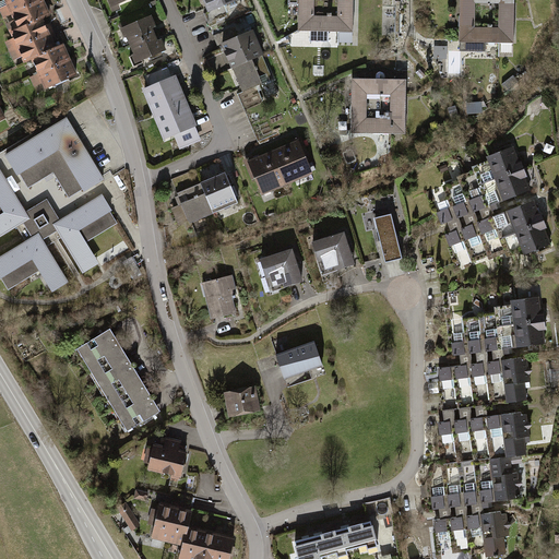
[(42,0),(6,0),(12,14),(43,0),(42,0)]
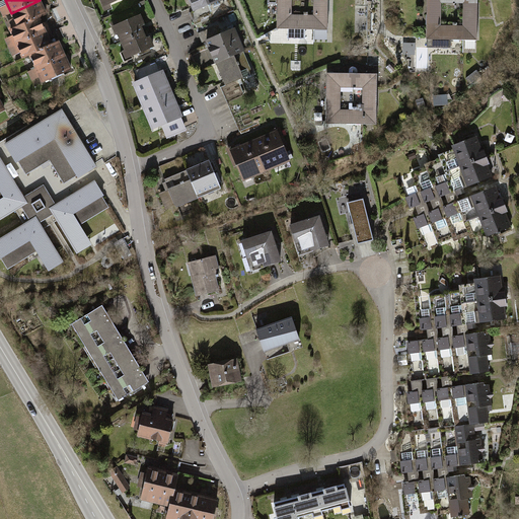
[(40,0),(11,13),(17,26),(39,17),(46,14),(40,0)]
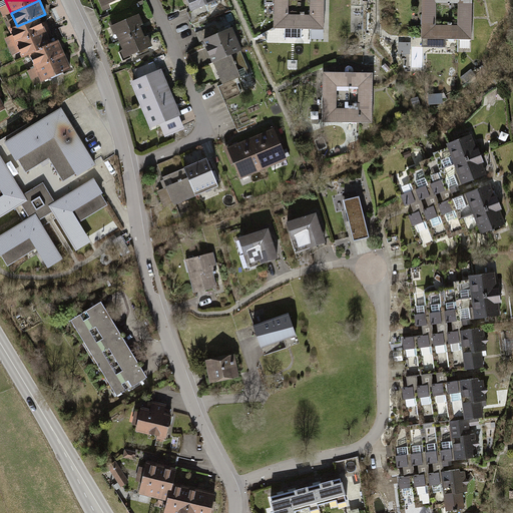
[(189,11),(193,21),(208,14),(204,5),(215,0),(191,0),(195,9),(189,11)]
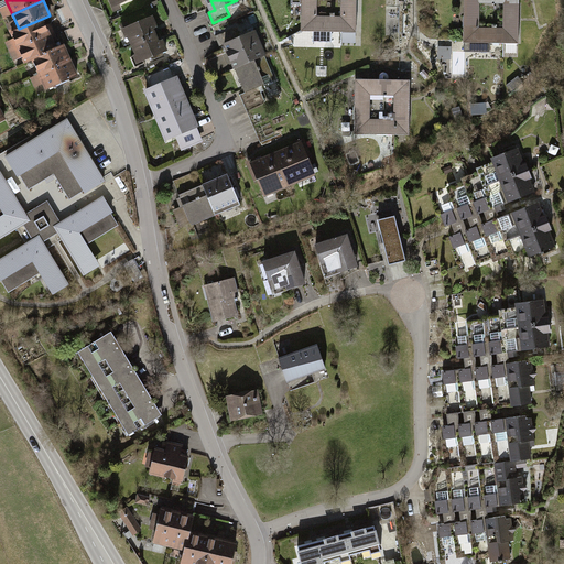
[(301,0),(301,17),(316,17),(316,0),(301,0)]
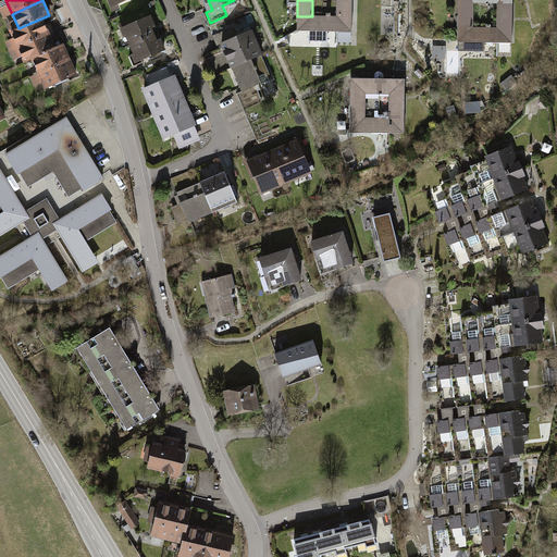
[(351,0),(337,0),(337,16),(337,32),(351,32),(351,0)]
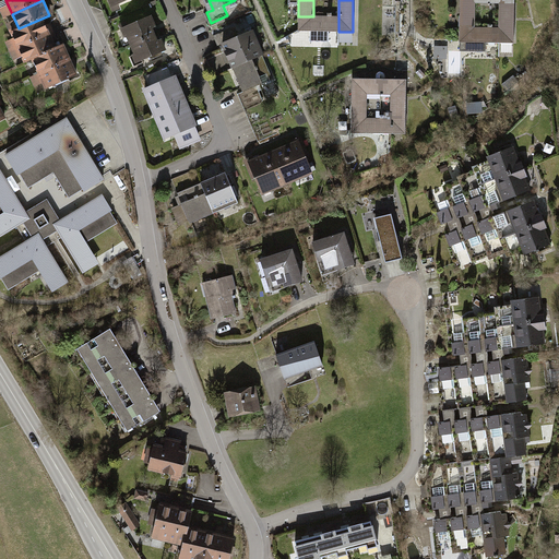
[(474,0),(460,0),(460,27),(474,27),(475,3),(474,0)]
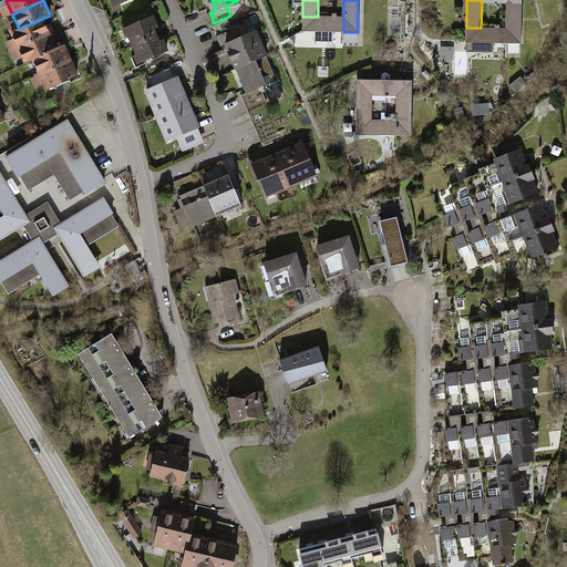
[(522,3),(506,3),(506,29),(506,44),(522,44),(522,3)]
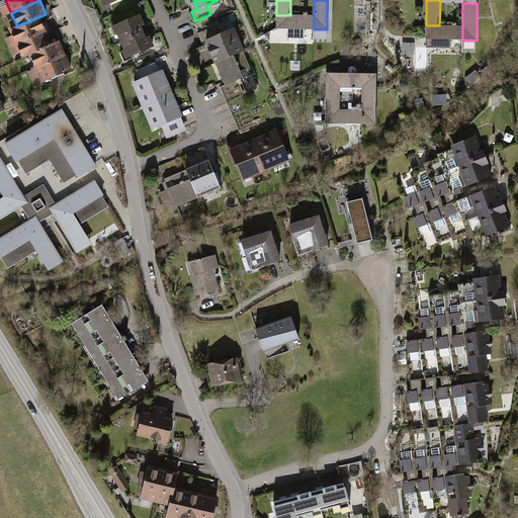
[(120,30),(117,32),(121,41),(143,32),(140,26),(144,25),(139,15),(118,24),(120,30)]
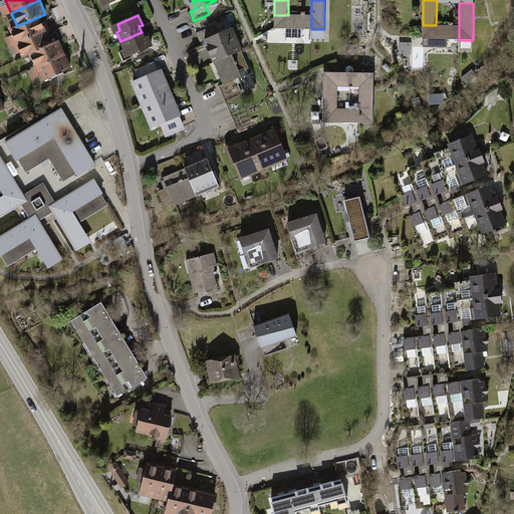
[(311,29),(311,15),(288,15),(274,15),(274,28),(311,29)]
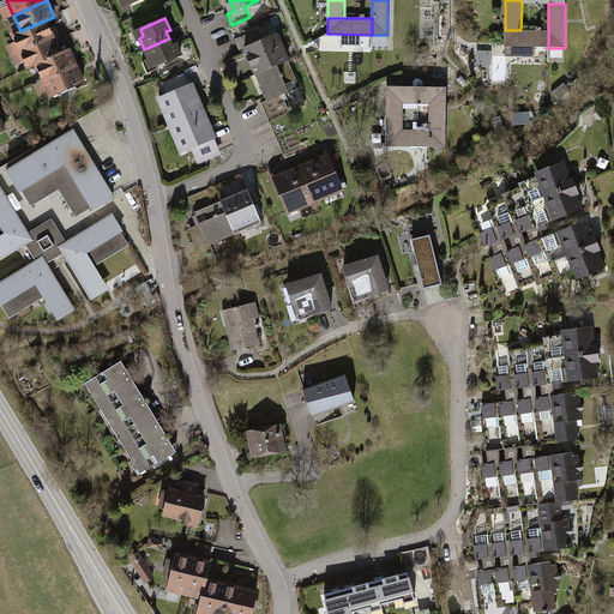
[(53,37),(46,20),(20,31),(13,35),(20,52),(53,37)]
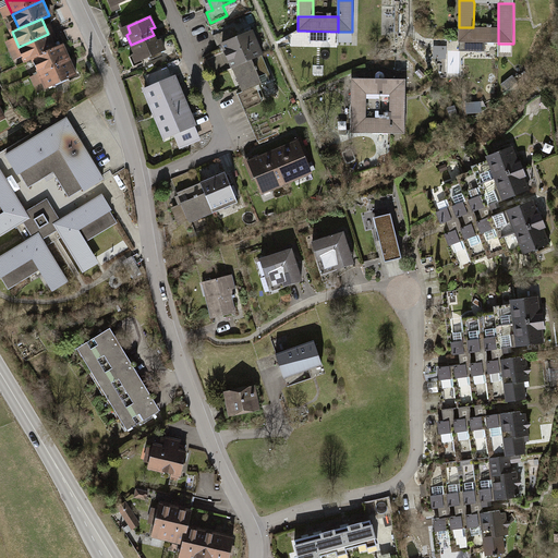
[(473,27),(459,27),(459,43),(459,51),(485,51),(485,43),(498,44),(498,28),(473,27)]
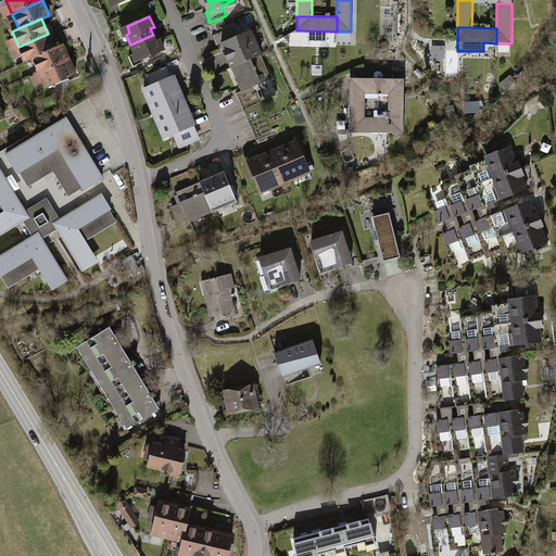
[(225,41),(236,66),(261,55),(251,32),(235,38),(230,28),(215,35),(218,45),(225,41)]
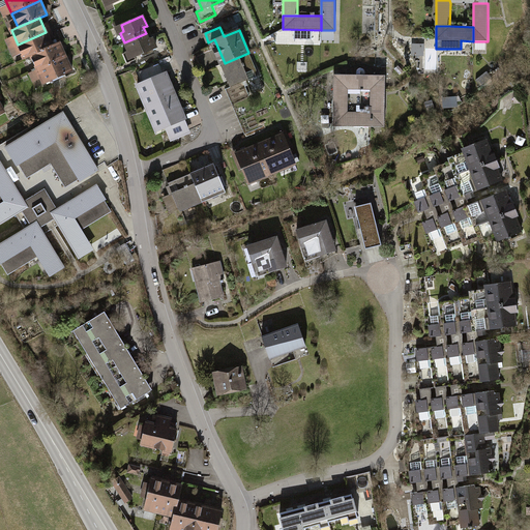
[(46,32),(18,45),(24,59),(31,56),(52,46),(46,32)]
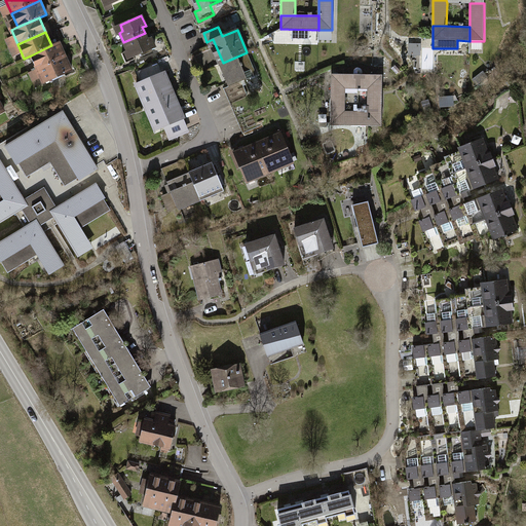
[(145,33),(123,42),(127,51),(122,53),(126,63),(135,60),(134,57),(155,47),(151,38),(147,39),(145,33)]
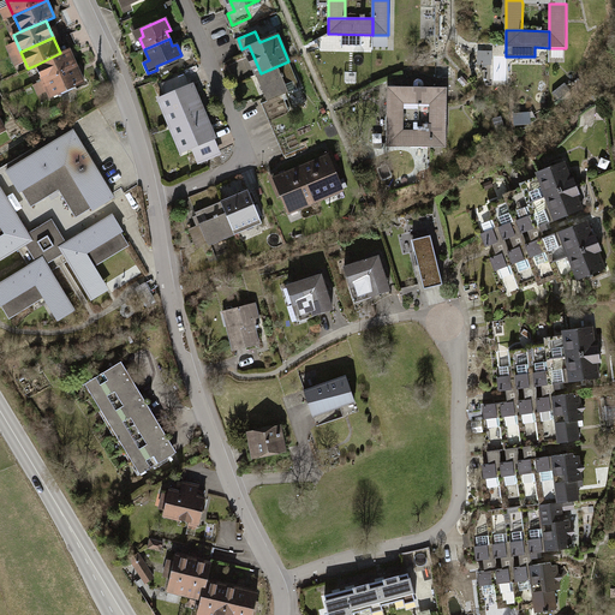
[(69,49),(60,53),(36,65),(43,81),(76,66),(69,49)]
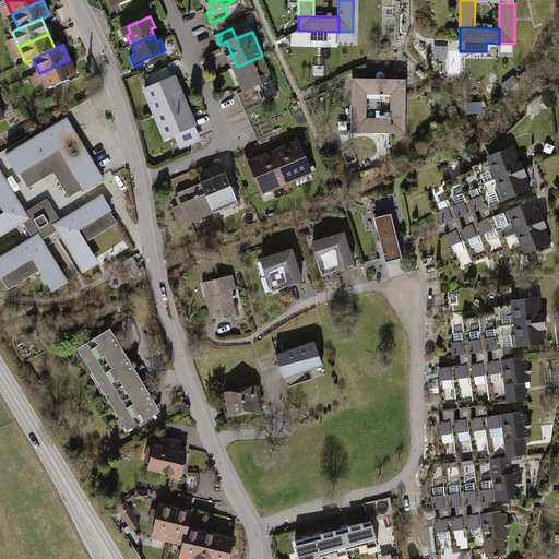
[(240,93),(244,100),(260,94),(257,86),(272,80),(262,56),(237,67),(247,91),(240,93)]
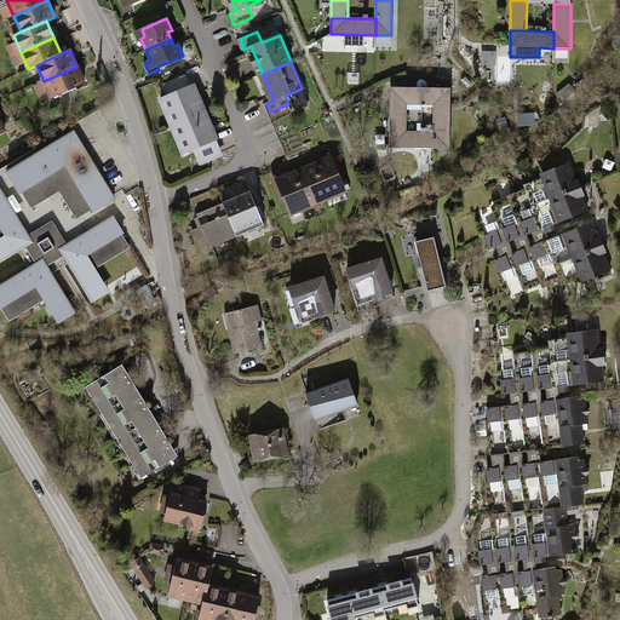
[(76,67),(44,81),(51,98),(85,82),(76,67)]
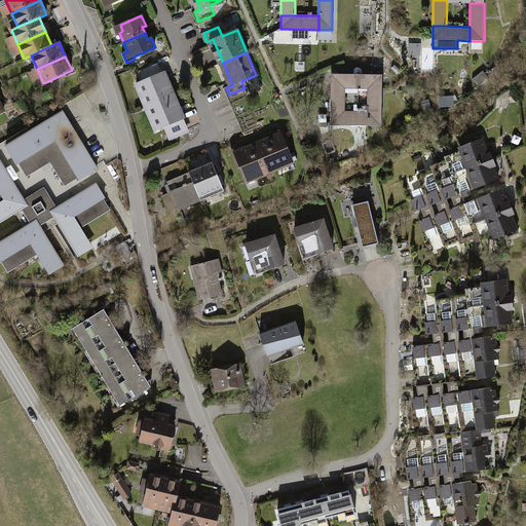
[(158,75),(154,66),(139,72),(143,82),(141,83),(150,105),(174,96),(164,73),(158,75)]
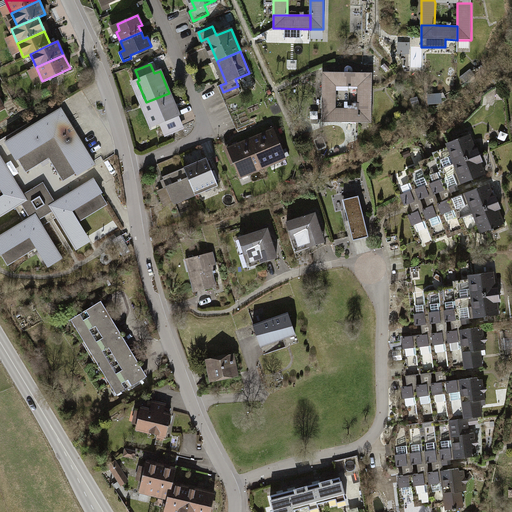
[(344,72),(336,72),(336,86),(358,86),(372,86),(372,73),(353,72),(353,69),(351,66),(348,65),(346,67),(344,69),(344,72)]
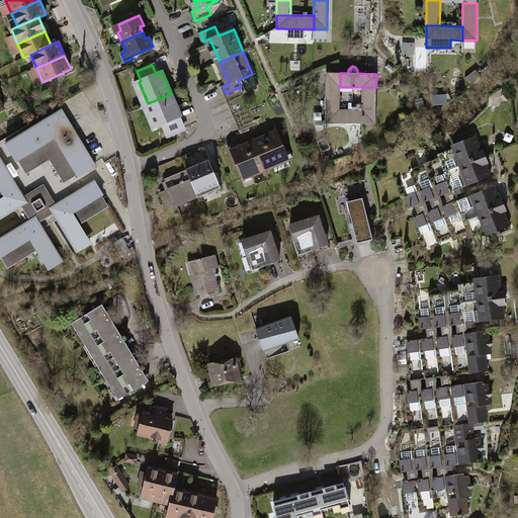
[(340,73),(326,73),(326,110),(339,110),(340,87),(340,73)]
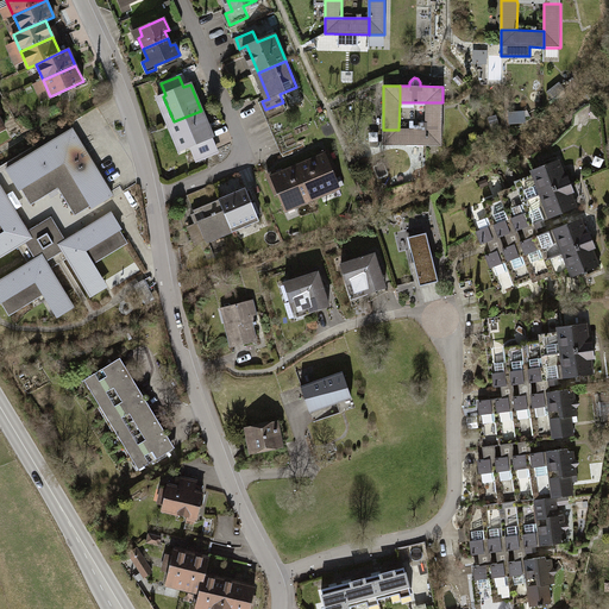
[(283,102),(265,110),(284,152),(301,145),(283,102)]
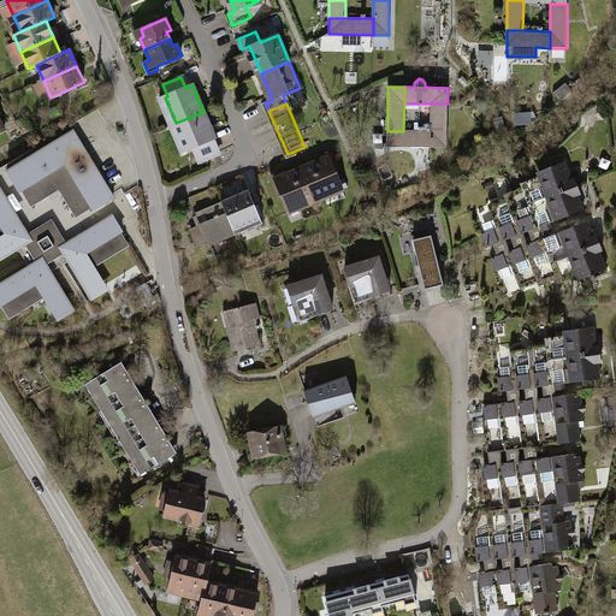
[(431,131),(430,147),(446,148),(448,104),(431,104),(431,131)]
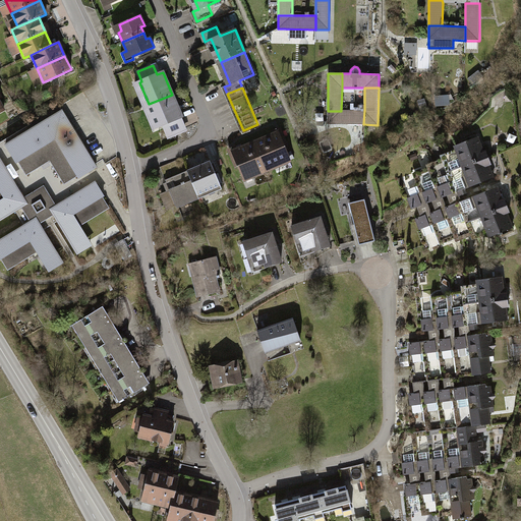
[(172,95),(149,104),(158,127),(171,121),(172,124),(164,128),(169,138),(185,130),(179,118),(181,117),(172,95)]
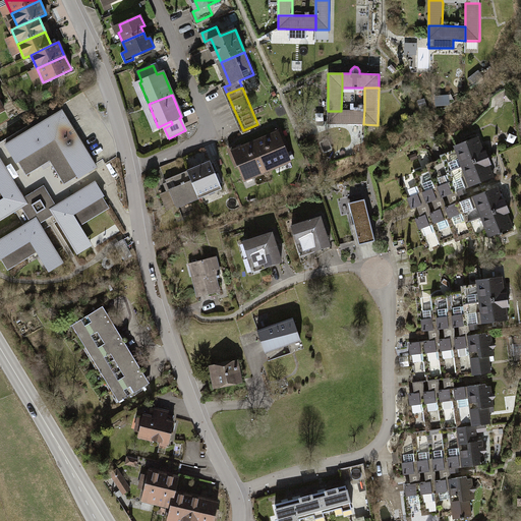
[(450,104),(450,95),(437,95),(437,104),(450,104)]
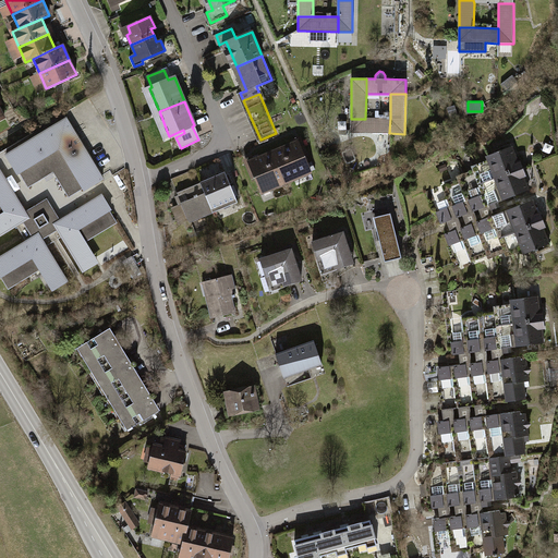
[(22,171),(29,183),(43,174),(45,179),(52,173),(50,170),(55,168),(70,193),(82,185),(85,190),(102,179),(67,119),(7,156),(17,173),(22,171)]
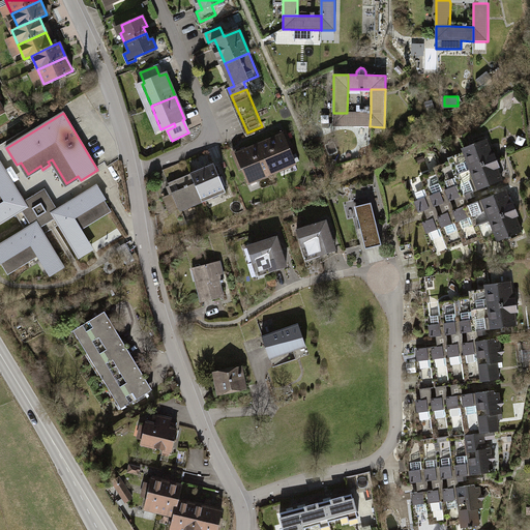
[(347,113),(333,113),(332,126),(370,126),(371,113),(347,113)]
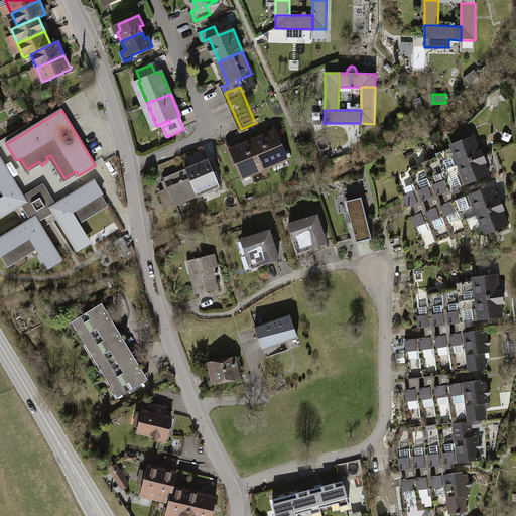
[(275,131),(253,141),(263,164),(285,155),(280,141),(282,140),(279,132),(276,134),(275,131)]
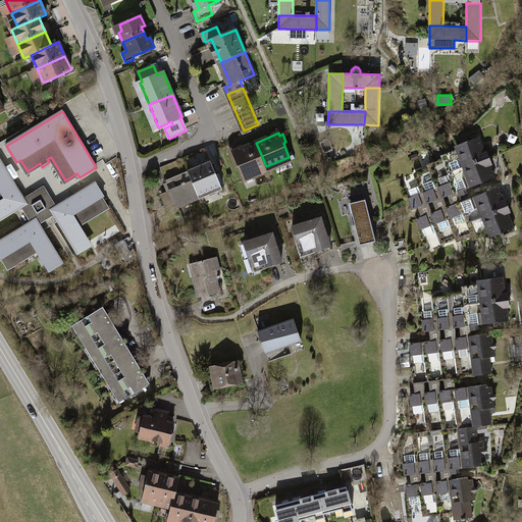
[(458,149),(465,167),(489,158),(487,151),(484,152),(479,137),(457,145),(458,149)]
